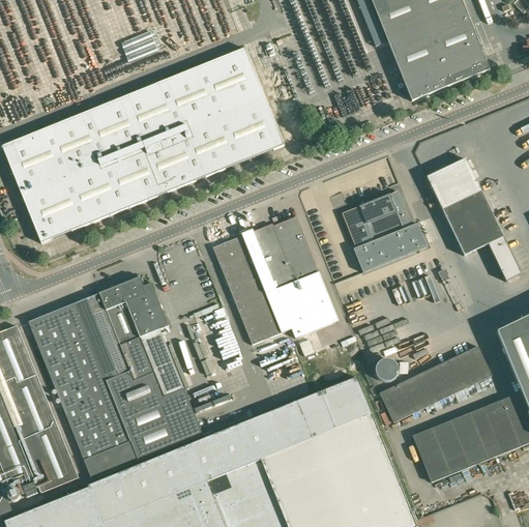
[(316,4),(314,0),(302,0),(306,8),(316,4)]
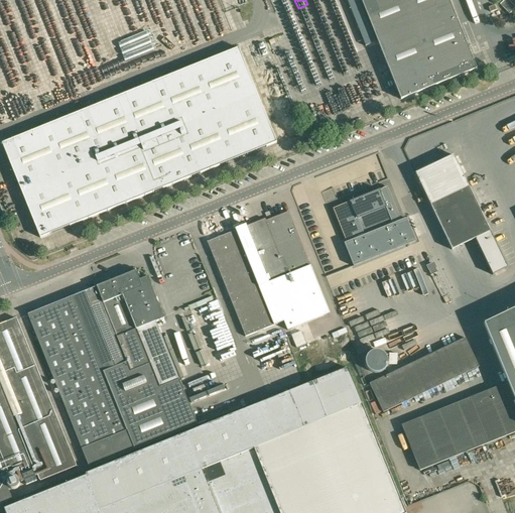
[(476,67),(448,0),(361,0),(400,97),(476,67)]
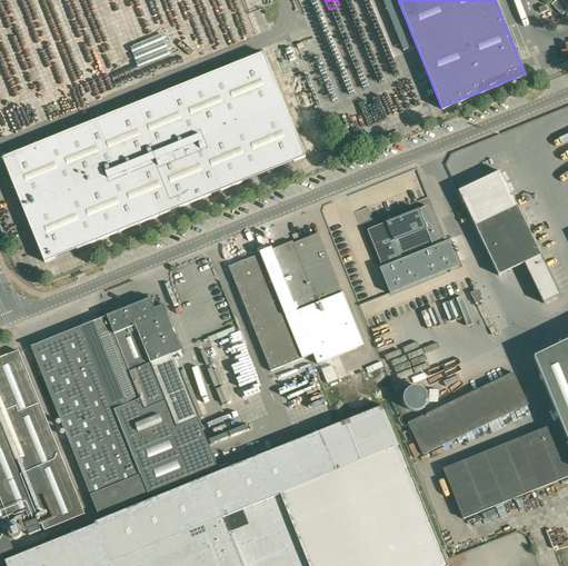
[(567,6),(562,0),(552,0),(550,2),(560,12),(567,6)]
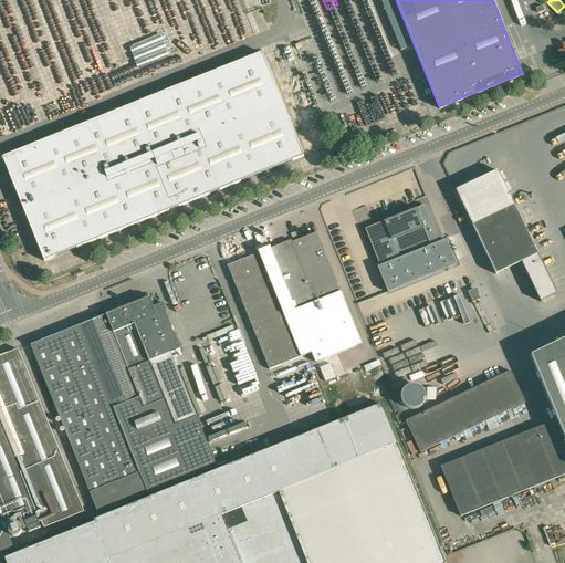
[(1,154),(43,258),(302,154),(261,50),(1,154)]
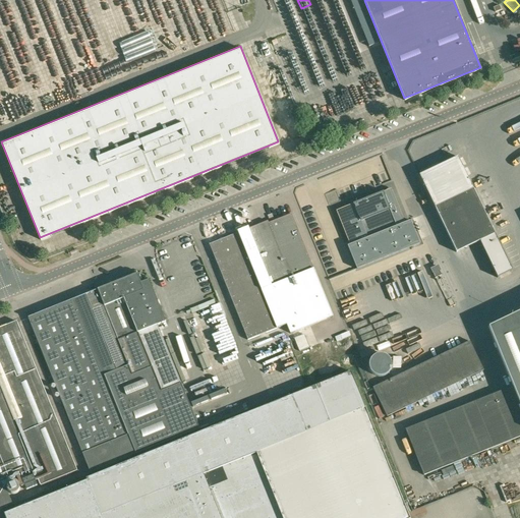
[(457,154),(418,172),(434,205),(455,249),(479,238),(497,275),(511,268),(494,231),(472,186),(457,154)]
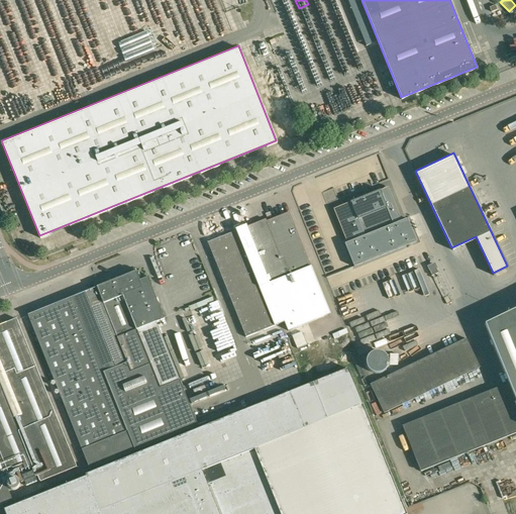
[(333,206),(346,240),(343,241),(353,265),(416,239),(406,216),(400,218),(386,186),(380,189),(380,188),(374,190),(375,191),(357,198),(357,197),(351,199),(333,206)]
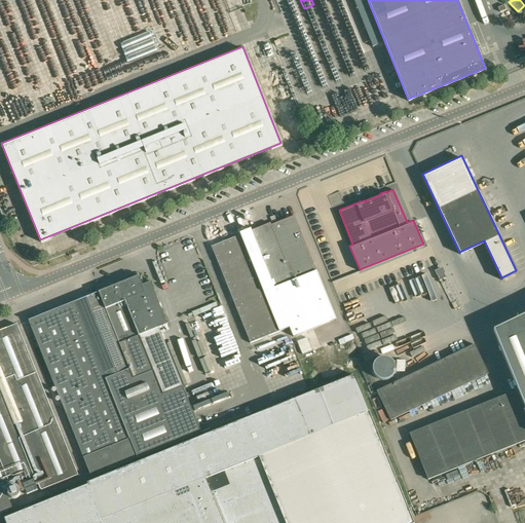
[(335,316),(315,268),(293,213),(269,222),(269,220),(250,228),(272,286),(292,334),(335,316)]
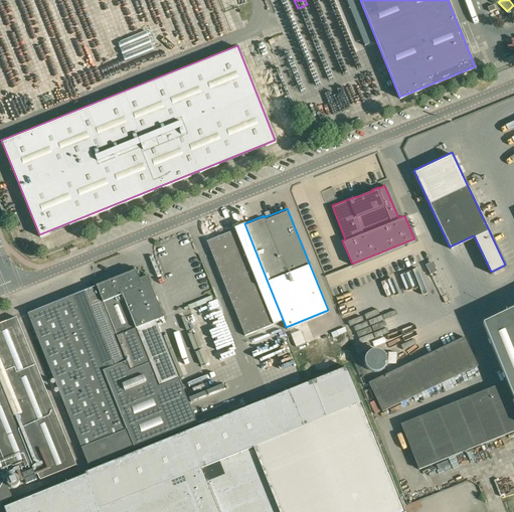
[(244,333),(273,321),(234,227),(206,238),(244,333)]
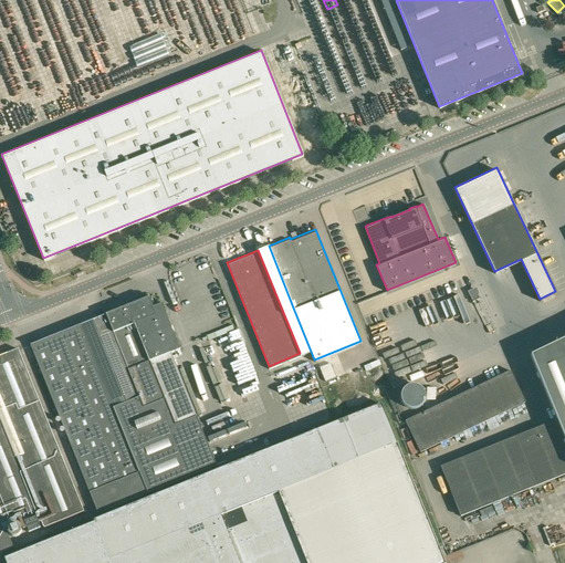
[(475,292),(473,287),(468,289),(470,294),(470,295),(471,299),(479,296),(477,292),(475,292)]
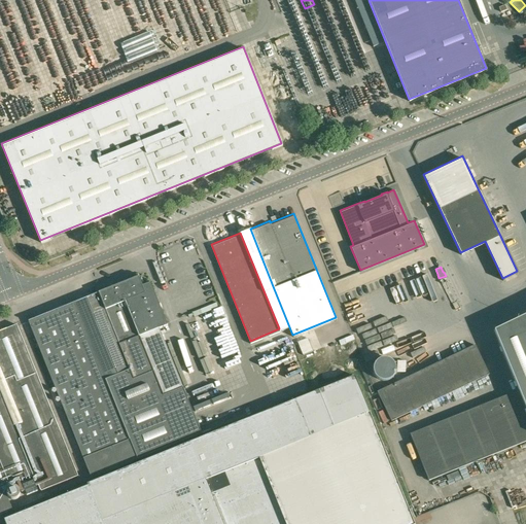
[(201,430),(182,385),(159,325),(167,322),(149,280),(146,281),(142,272),(138,274),(28,318),(91,476),(201,430)]
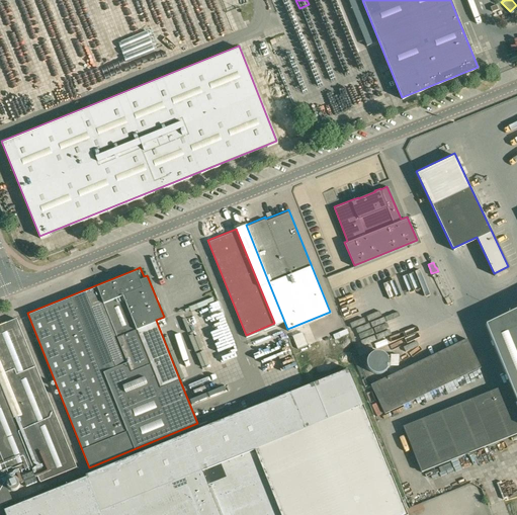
[(206,303),(217,298),(216,294),(204,298),(206,303)]
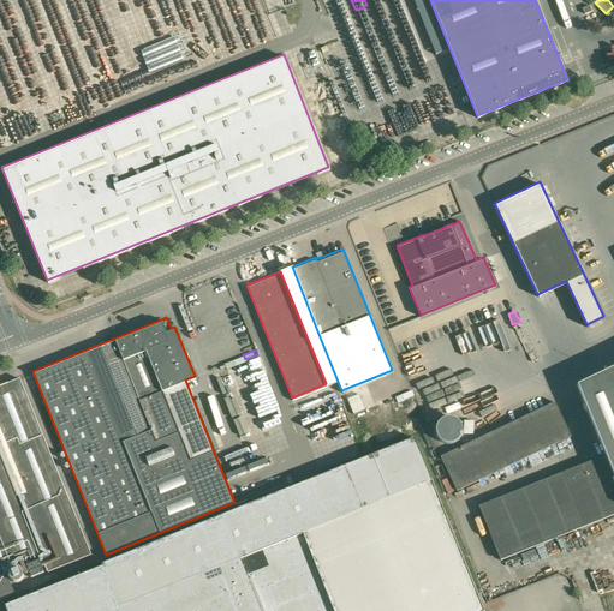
[(410,355),(415,375),(434,370),(433,365),(430,366),(428,355),(418,357),(418,353),(410,355)]
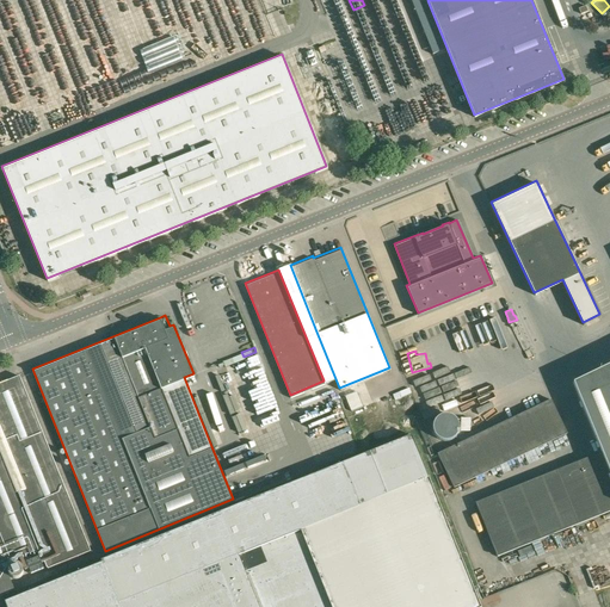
[(609,361),(572,381),(601,450),(609,474),(609,361)]
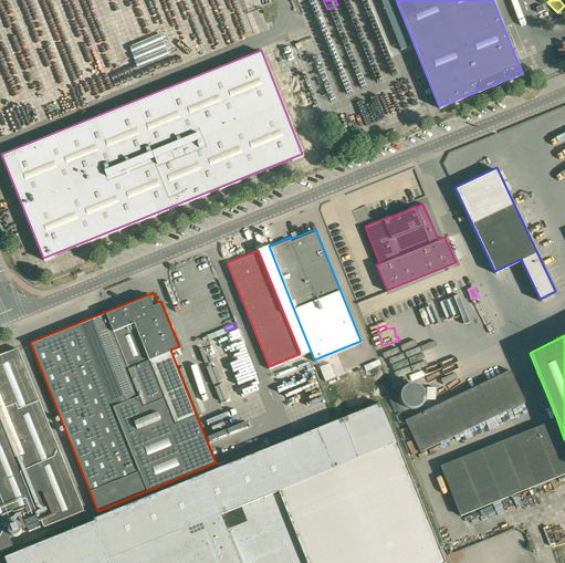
[(1,521),(35,507),(43,525),(83,509),(17,346),(0,353),(0,550),(11,545),(1,521)]
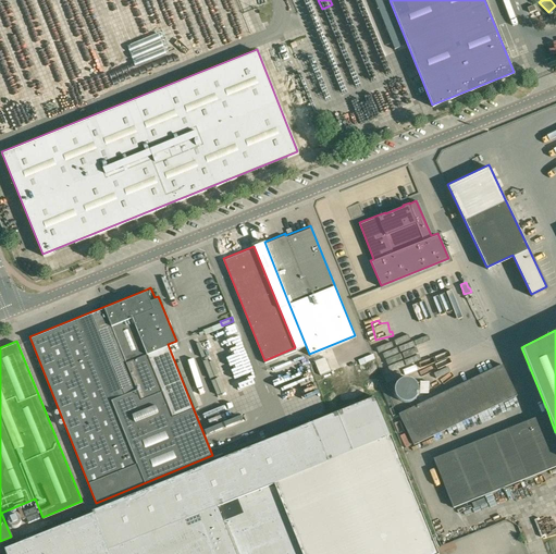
[(428,357),(428,344),(407,345),(408,352),(418,351),(419,357),(428,357)]
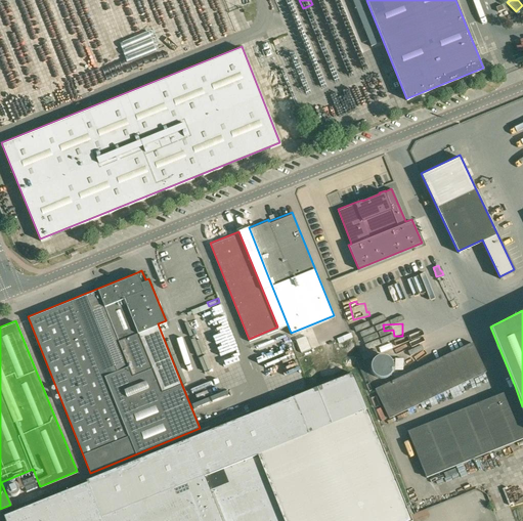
[(342,340),(355,335),(354,331),(340,336),(342,340)]
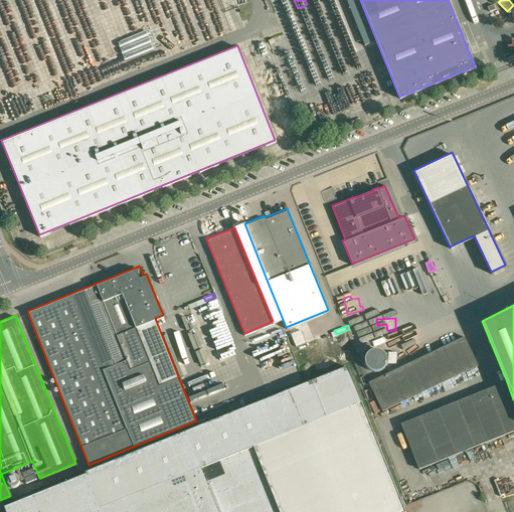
[(293,331),(299,344),(309,340),(303,327),(293,331)]
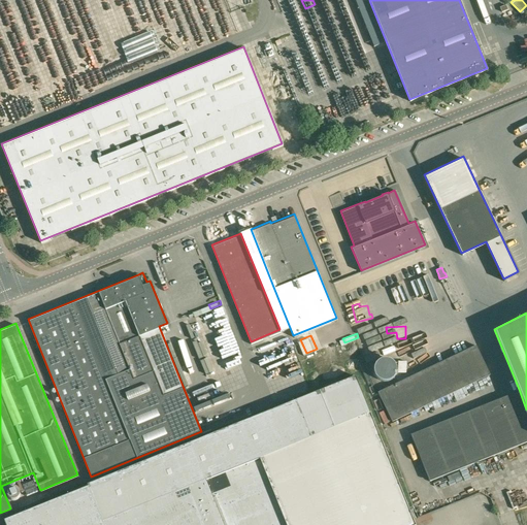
[(489,372),(474,343),(376,390),(391,420),(489,372)]
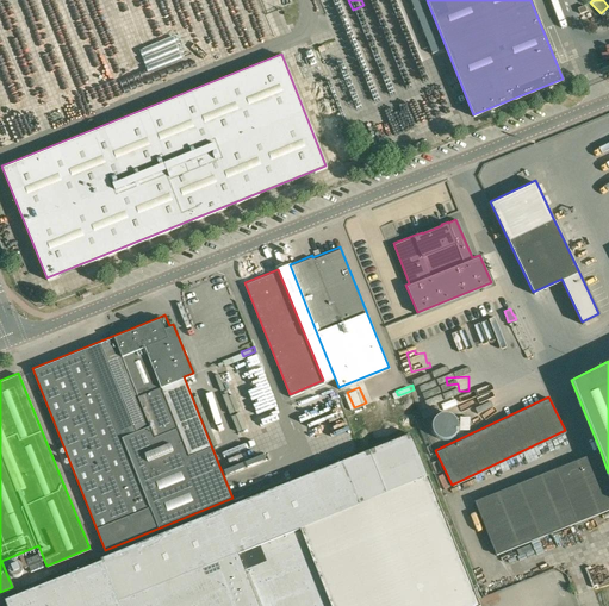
[(468,414),(459,414),(459,428),(467,428),(468,414)]
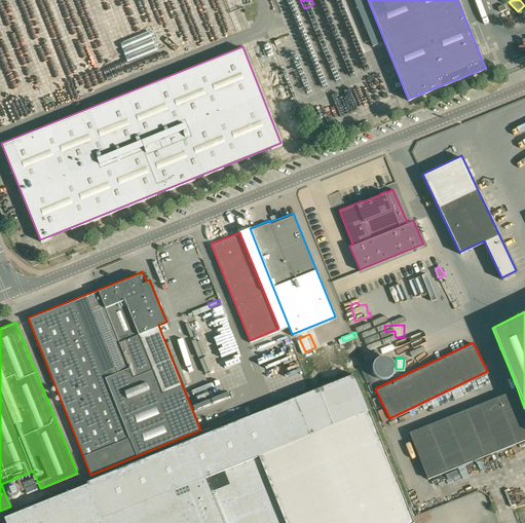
[(306,426),(304,427),(293,397),(85,481),(86,483),(4,516),(6,522),(409,522),(413,522),(380,438),(379,438),(353,373),(294,397),(306,426)]
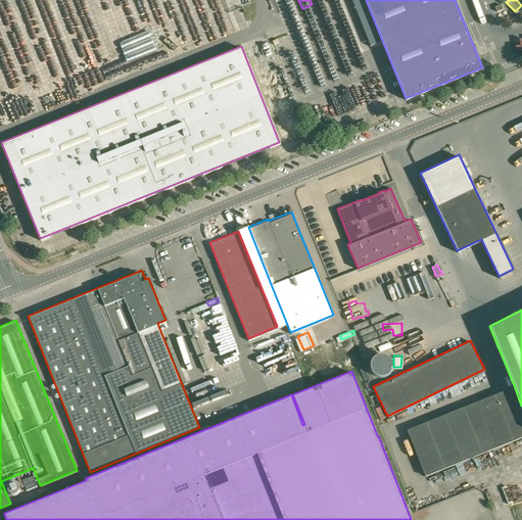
[(521,406),(514,385),(406,428),(424,474),(521,435),(521,406)]
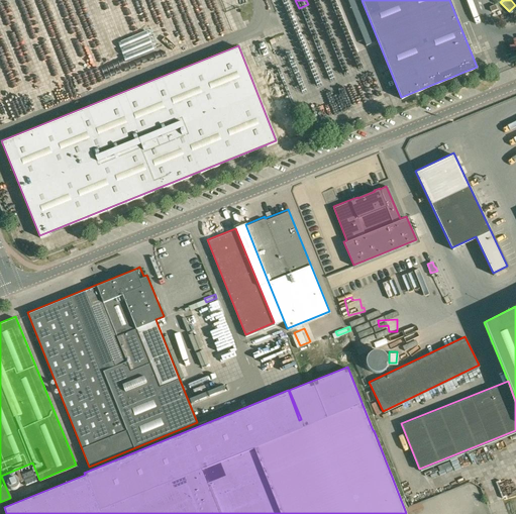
[(21,474),(25,483),(31,481),(36,479),(31,469),(21,474)]
